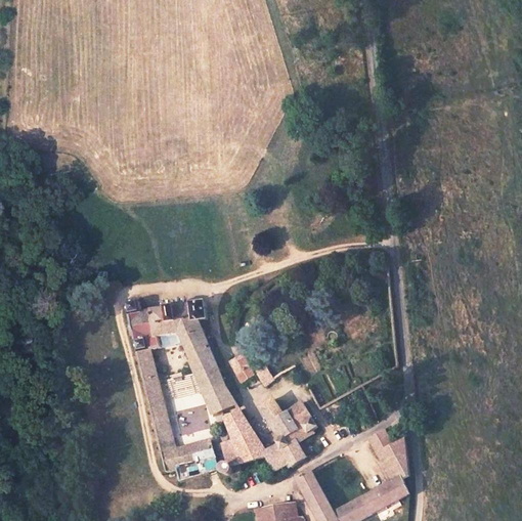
[(207,318),(206,299),(141,309),(138,299),(126,302),(165,470),(174,468),(177,480),(219,469),(211,436),(173,444),(147,349),(160,346),(157,337),(178,333),(212,410),(235,401),(225,385),(207,339),(200,321),(207,318)]
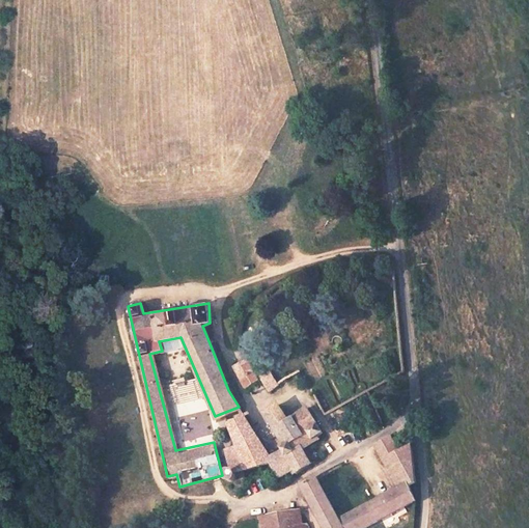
[(256,377),(245,360),(231,366),(242,385),(256,377)]
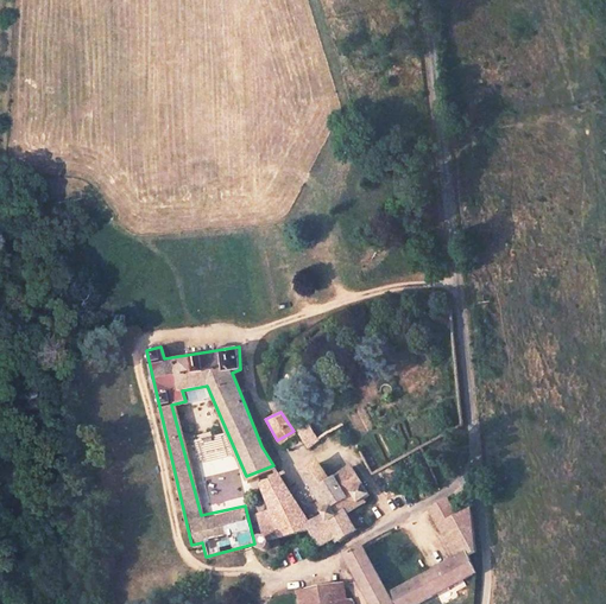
[(305,445),(316,437),(308,424),(295,431),(305,445)]
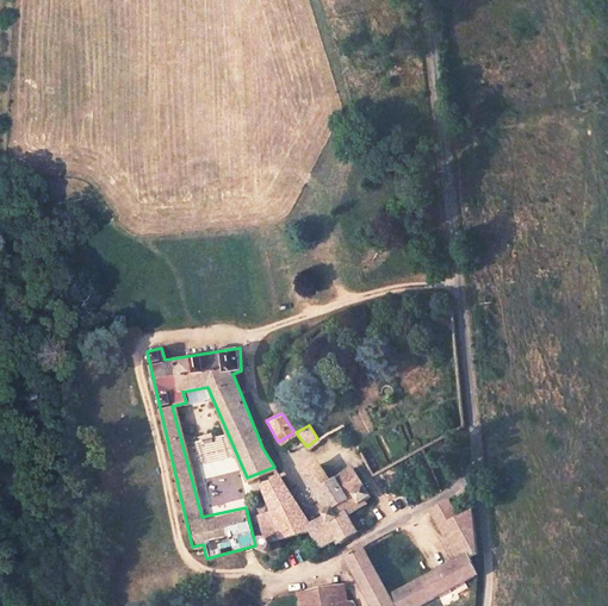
[(342,511),(368,494),(352,466),(328,480),(317,464),(298,474),(327,522),(309,531),(317,550),(353,530),(342,511)]
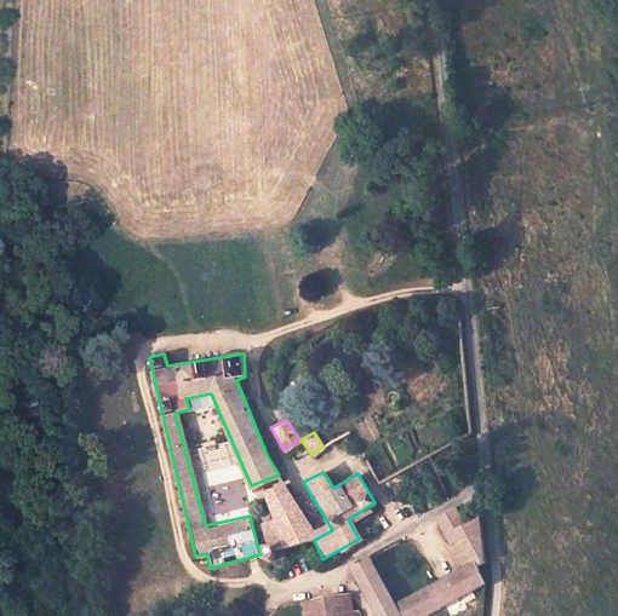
[(312,540),(280,487),(256,495),(275,550),(312,540)]
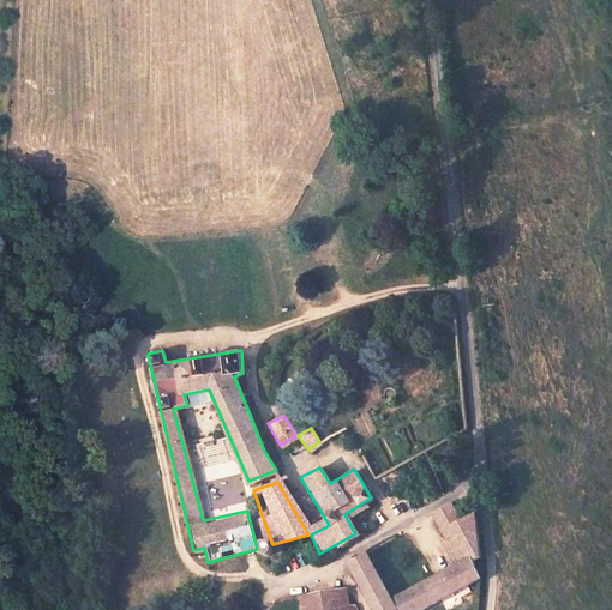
[(375,609),(413,609),(475,580),(471,568),(477,563),(473,517),(461,524),(451,508),(432,519),(454,563),(418,583),(389,597),(359,554),(346,560),(375,609)]
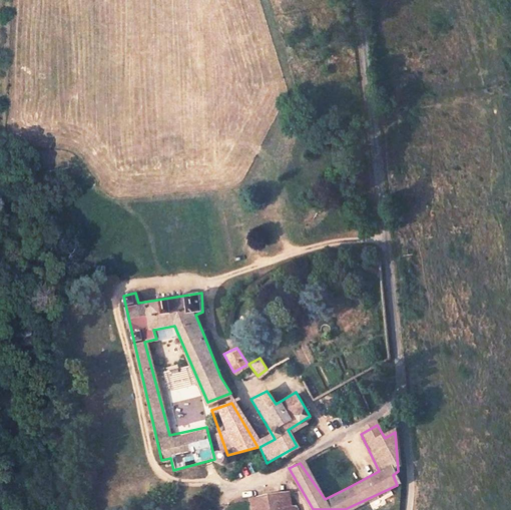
[(285,509),(285,507),(282,492),(244,496),(247,509),(285,509)]
